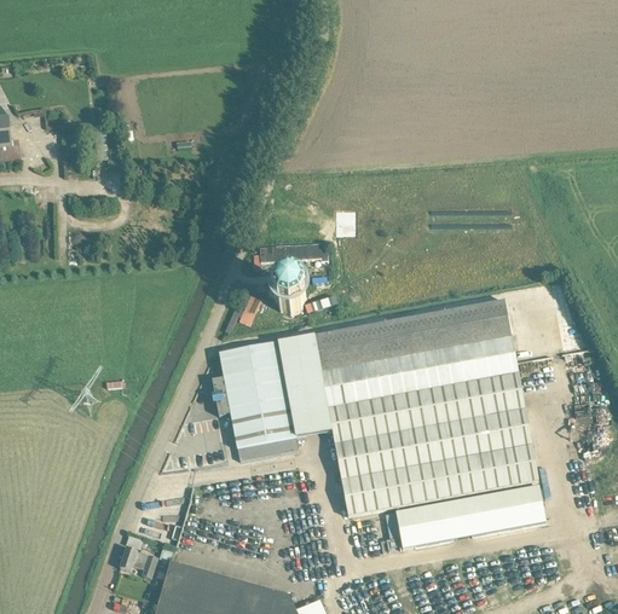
[(0,144),(11,144),(7,114),(0,114),(0,144)]
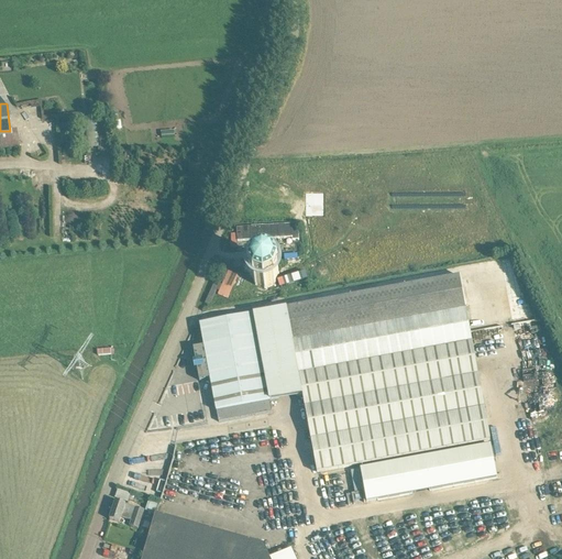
[(322,189),(305,189),(305,212),(311,212),(311,211),(322,211),(322,189)]
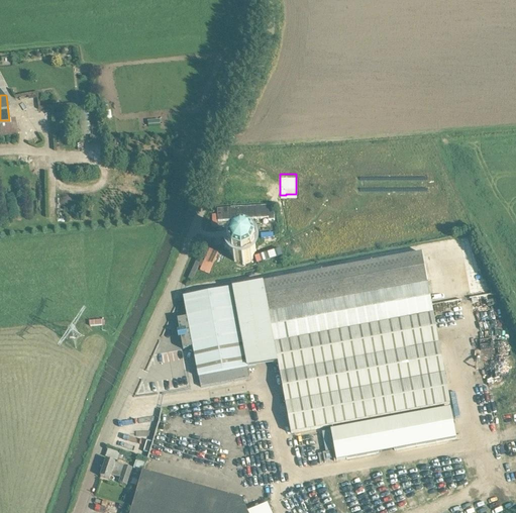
[(274,216),(273,202),(216,205),(217,217),(268,215),(268,217),(274,216)]
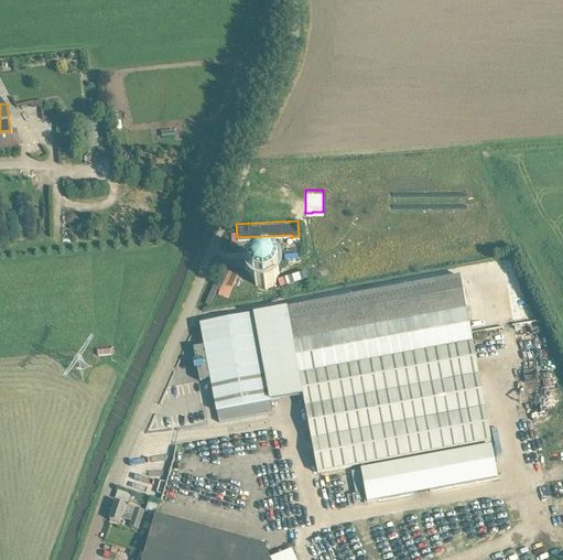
[(278,271),(279,270),(278,269),(277,269),(273,261),(274,260),(273,260),(273,259),(272,260),(264,257),(263,256),(262,257),(262,258),(255,260),(253,260),(252,261),(252,262),(250,270),(249,271),(250,272),(251,273),(255,280),(253,281),(255,281),(255,282),(256,281),(263,283),(264,284),(264,286),(266,284),(267,283),(272,281),(274,281),(274,280),(275,280),(274,279),(278,271)]
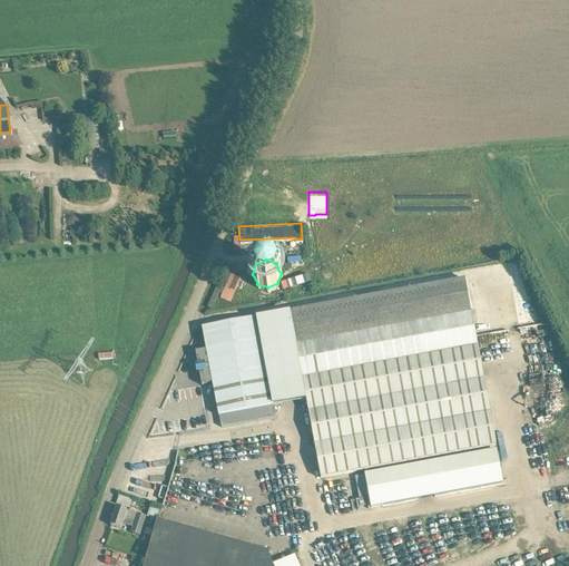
[(278,280),(281,288),(310,279),(307,271),(278,280)]
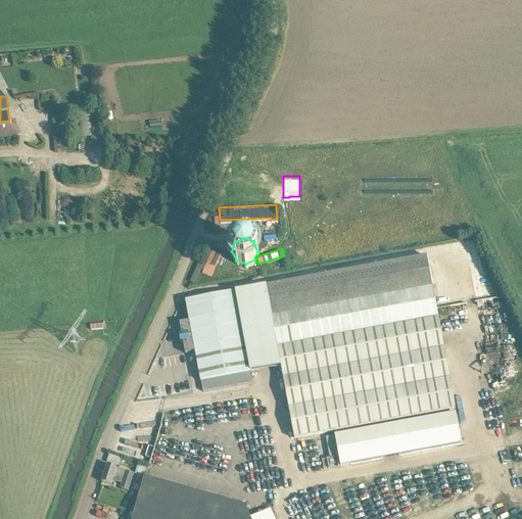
[(455,406),(428,263),(426,253),(265,283),(235,288),(185,297),(189,318),(179,320),(181,331),(178,331),(180,339),(182,338),(184,349),(194,347),(200,378),(202,388),(251,379),(249,369),(280,363),(293,434),(303,433),(455,406)]
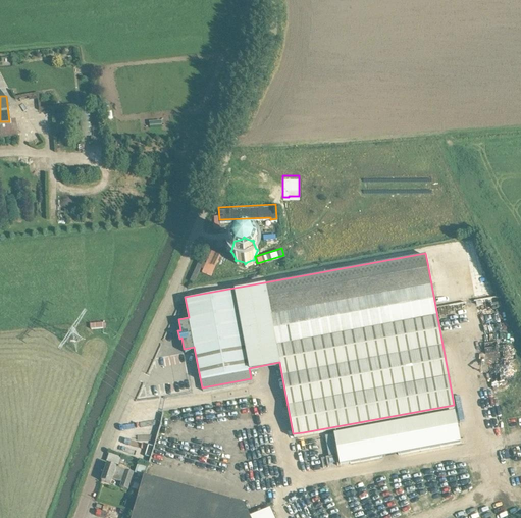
[(199,255),(189,277),(194,279),(204,258),(199,255)]
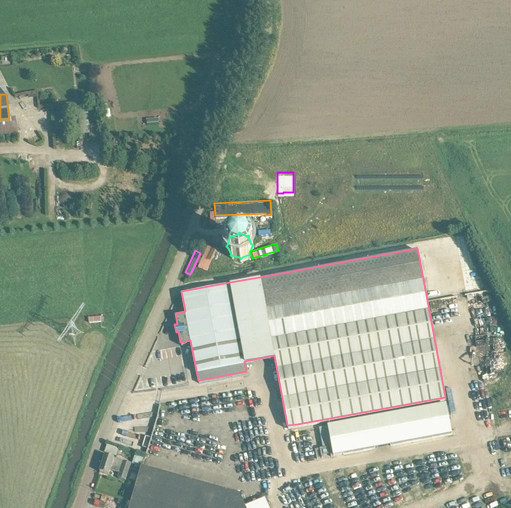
[(446,401),(327,422),(332,452),(451,431),(446,401)]
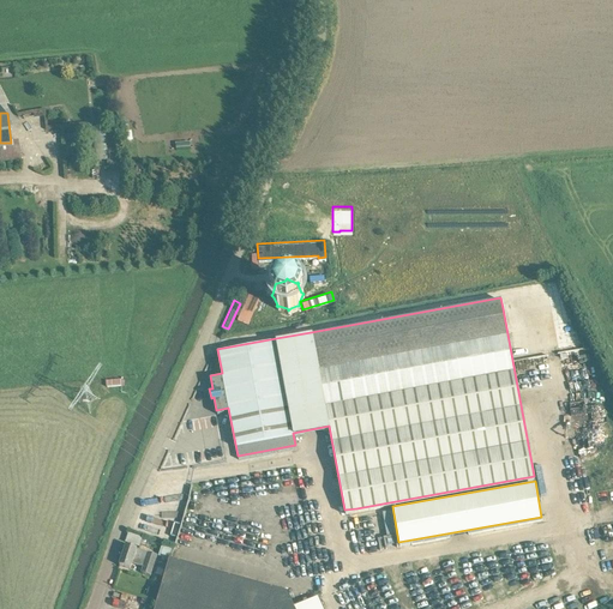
[(149,572),(156,552),(125,541),(119,561),(128,565),(131,560),(143,564),(140,570),(149,572)]
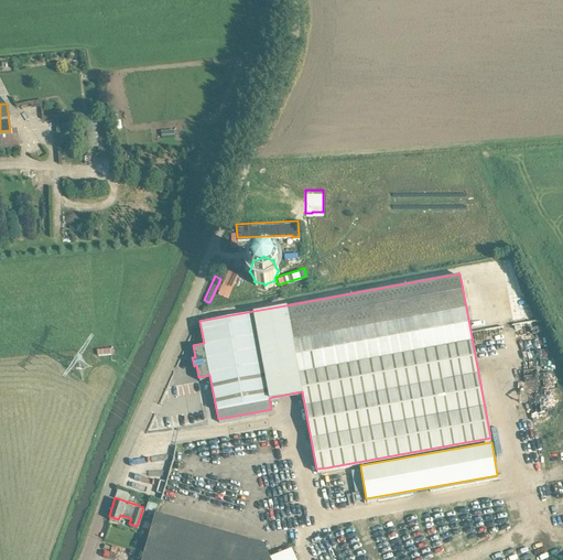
[(154,510),(158,501),(148,498),(144,507),(154,510)]
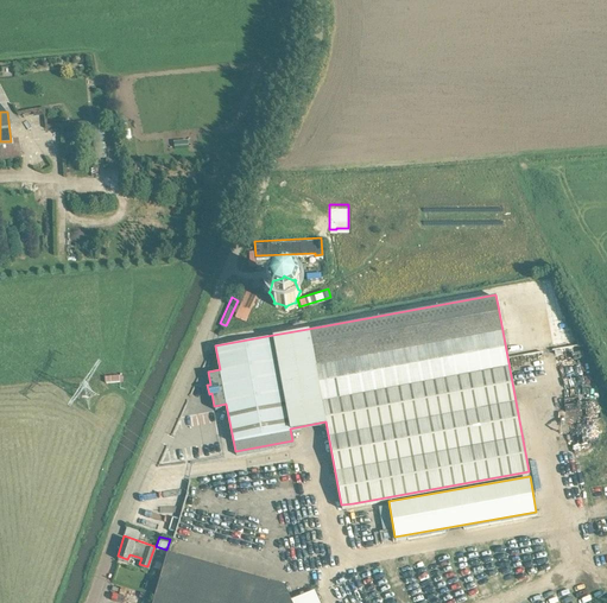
[(320,602),(313,588),(291,598),(284,583),(271,579),(178,553),(166,550),(158,581),(156,590),(151,602),(320,602)]
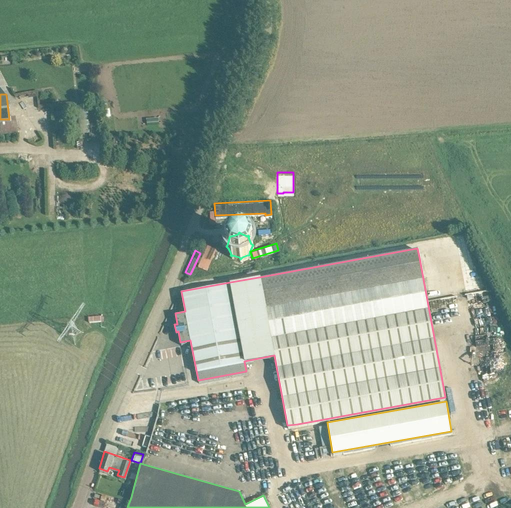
[(123,487),(121,494),(131,497),(133,489),(123,487)]
